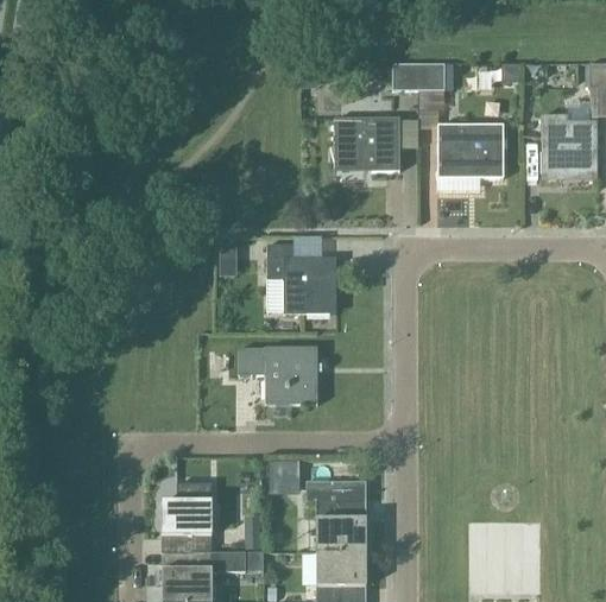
[(599,88),(605,87),(605,61),(591,62),(591,119),(568,119),(568,113),(542,113),(542,176),(563,176),(563,170),(598,170),(598,120),(599,120),(599,88)]
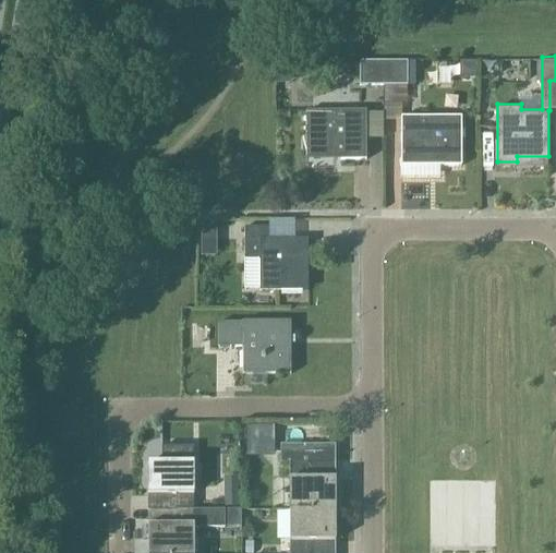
[(385,81),(385,58),(361,58),(361,81),(385,81)]
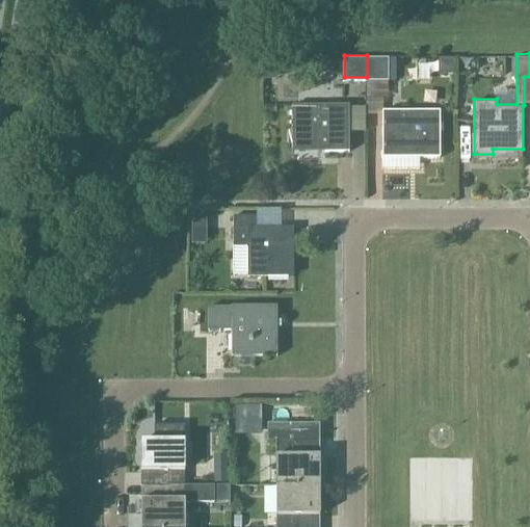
[(389,77),(389,55),(367,55),(367,77),(389,77)]
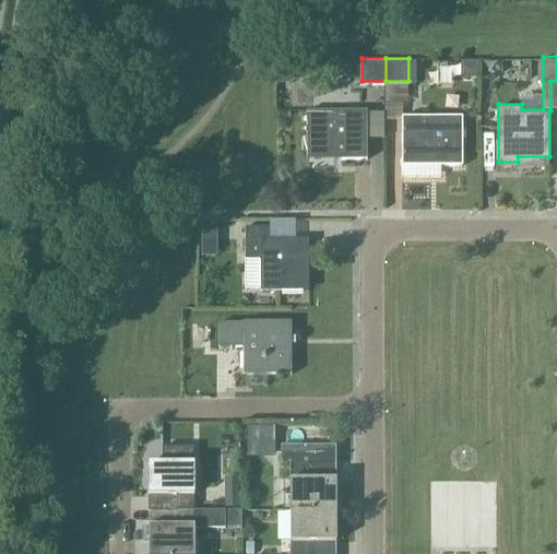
[(368,155),(368,107),(307,107),(307,152),(342,152),(342,155),(368,155)]
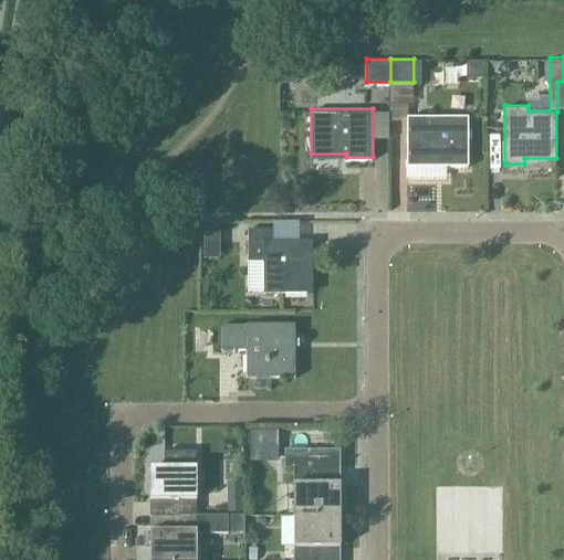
[(408,164),(469,164),(469,114),(408,115),(408,164)]
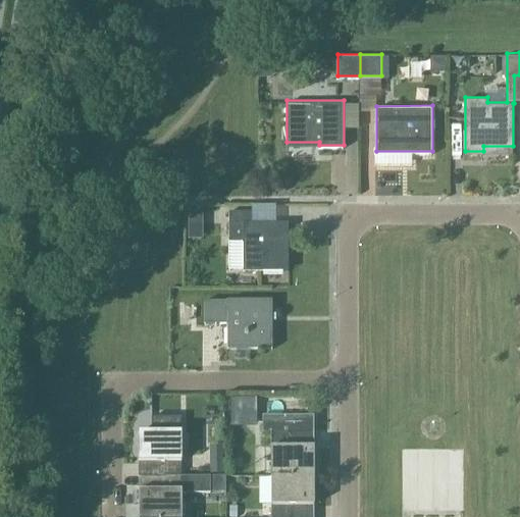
[(283,238),(289,238),(289,220),(252,220),(252,208),(229,208),(229,239),(244,239),(244,268),(283,268),(283,238)]
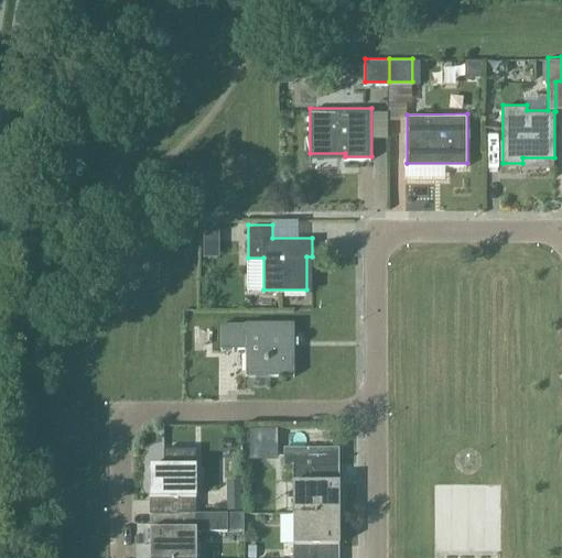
[(241,319),(241,374),(307,374),(307,338),(294,338),(294,319),(241,319)]
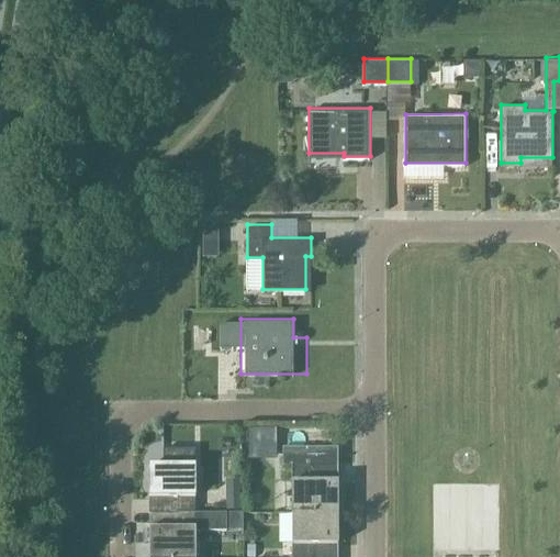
[(337,444),(283,444),(283,463),(292,461),(292,510),(338,510),(338,477),(321,477),(321,461),(337,461),(337,444)]
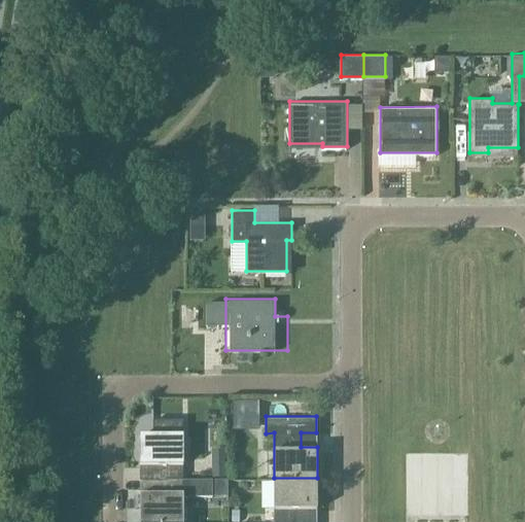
[(179,461),(179,432),(187,432),(187,417),(158,418),(159,433),(144,433),(145,463),(161,463),(161,478),(183,478),(183,461),(179,461)]
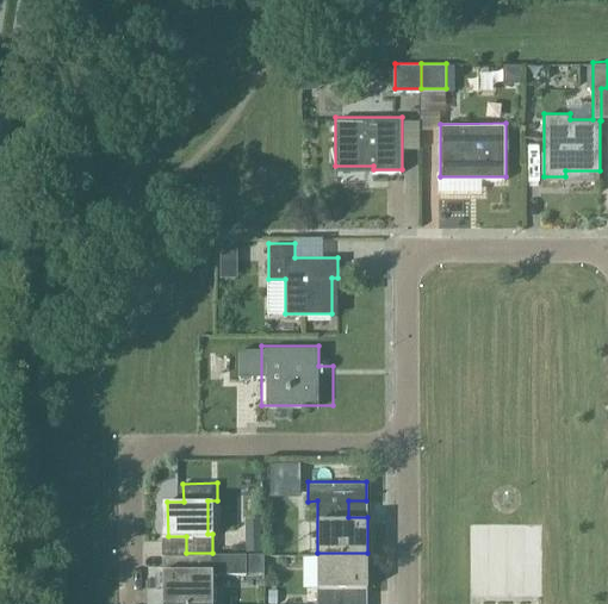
[(186,570),(168,570),(168,603),(208,603),(208,571),(212,571),(212,572),(247,572),(246,552),(212,553),(186,553),(186,570)]
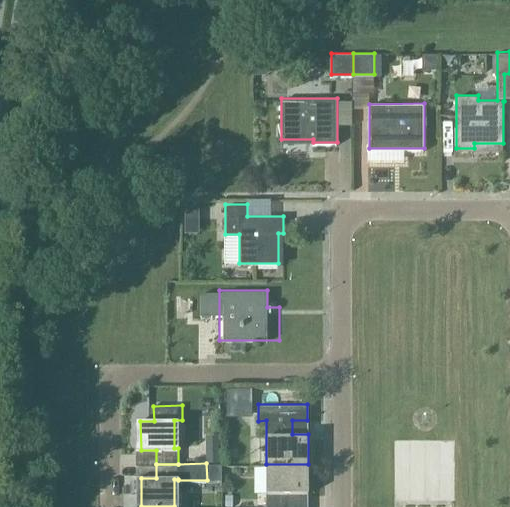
[(308,464),(266,464),(267,506),(293,506),(292,492),(308,492),(308,464)]
